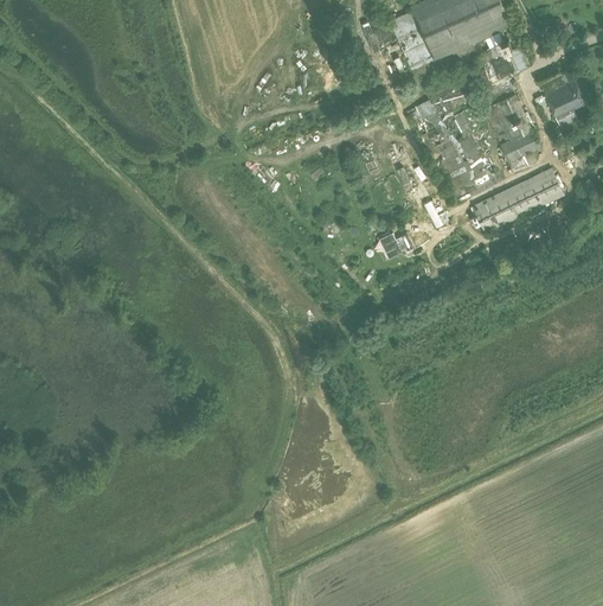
[(424,0),(408,7),(430,57),(431,62),(510,26),(498,0),(424,0)]
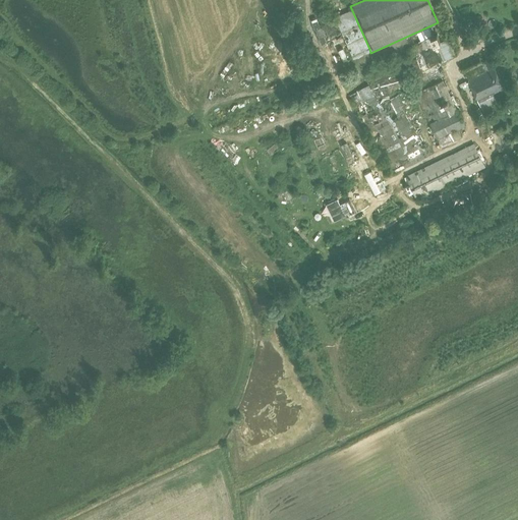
[(440,42),(443,58),(453,56),(449,40),(440,42)]
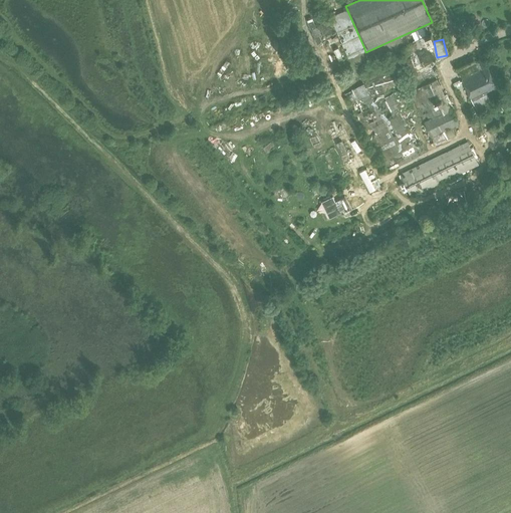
[(347,92),(353,102),(391,171),(423,153),(407,124),(420,118),(422,122),(414,126),(421,141),(429,138),(440,133),(444,140),(453,136),(449,127),(456,124),(449,109),(435,79),(419,86),(417,81),(409,60),(358,75),(362,83),(347,92)]
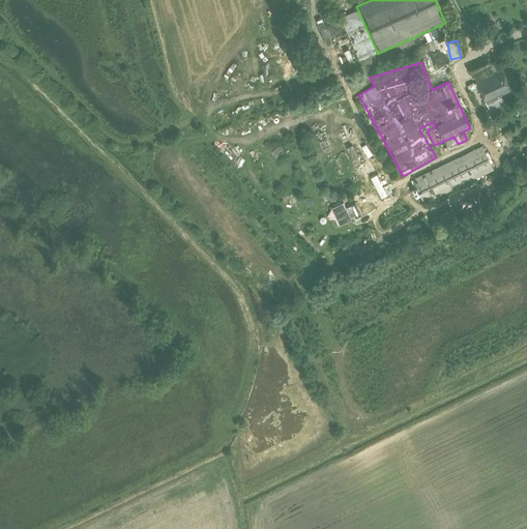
[(468,70),(470,76),(488,66),(486,62),(468,70)]
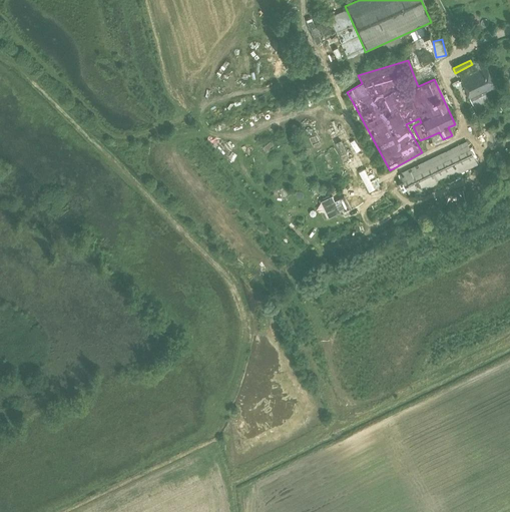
[(430,64),(423,67),(427,76),(434,72),(430,64)]
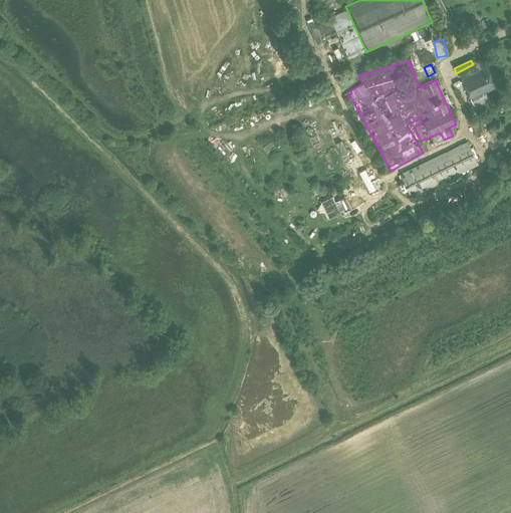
[(475,64),(473,64),(456,73),(460,80),(478,71),(475,64)]
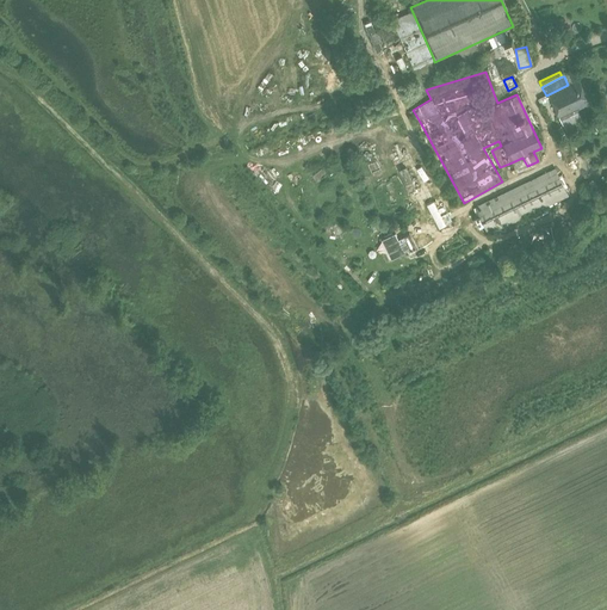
[(576,81),(568,85),(546,96),(558,119),(588,104),(576,81)]
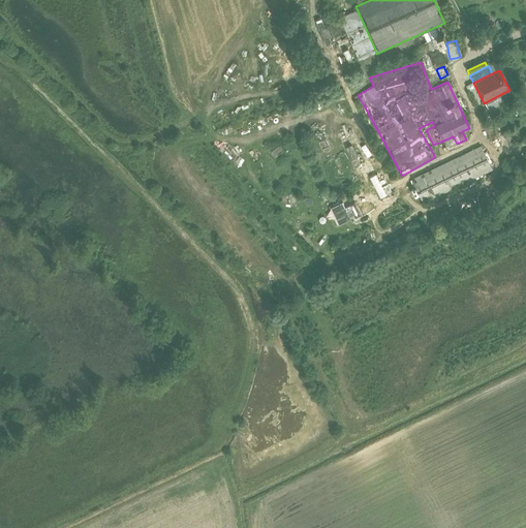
[(493,115),(507,106),(501,96),(487,104),(493,115)]
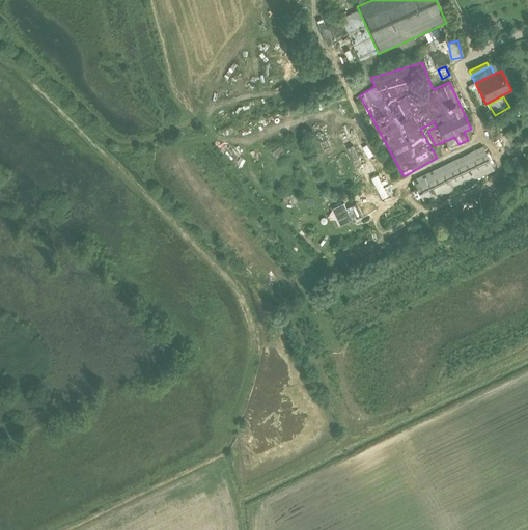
[(322,108),(329,105),(326,99),(318,102),(322,108)]
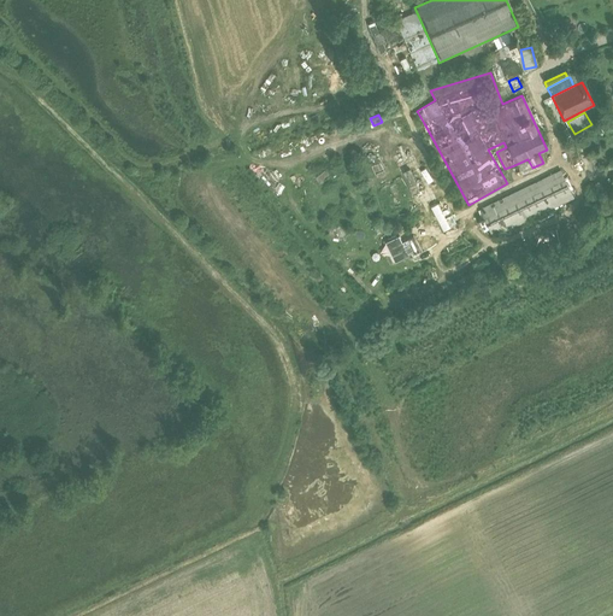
[(477,210),(490,238),(572,199),(558,172),(477,210)]
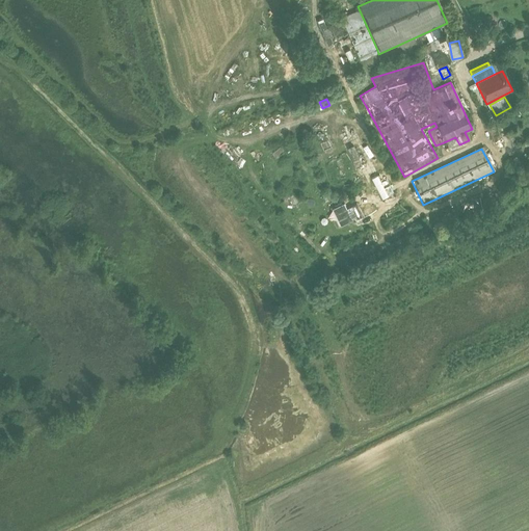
[(365,204),(351,210),(354,216),(368,209),(365,204)]
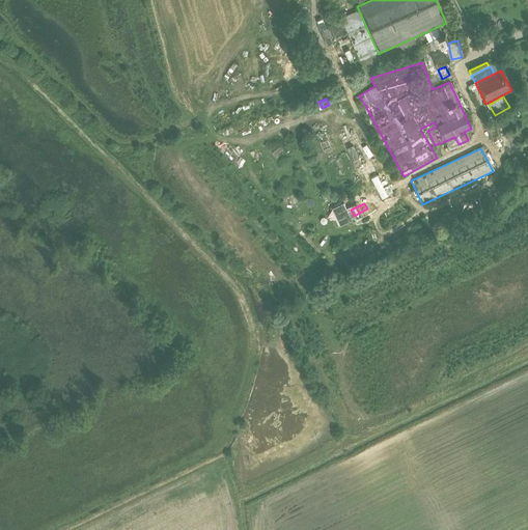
[(334,210),(338,218),(349,213),(343,204),(334,210)]
